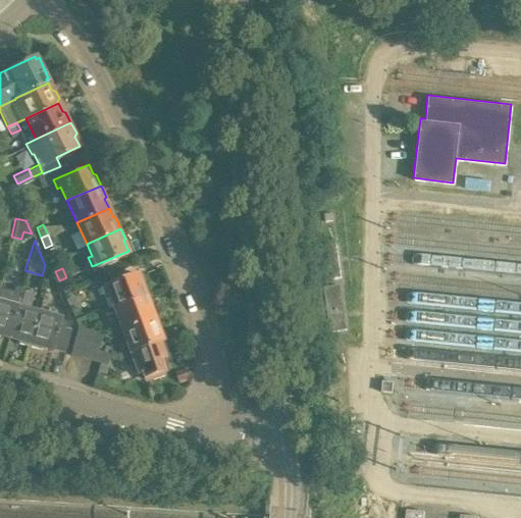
[(111,304),(147,291),(144,281),(140,280),(137,270),(100,285),(103,293),(107,292),(111,304)]
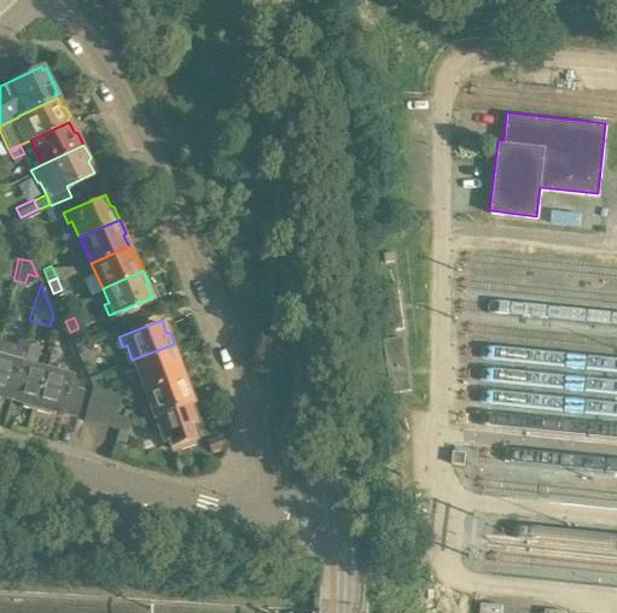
[(390,390),(409,387),(402,334),(383,337),(390,390)]
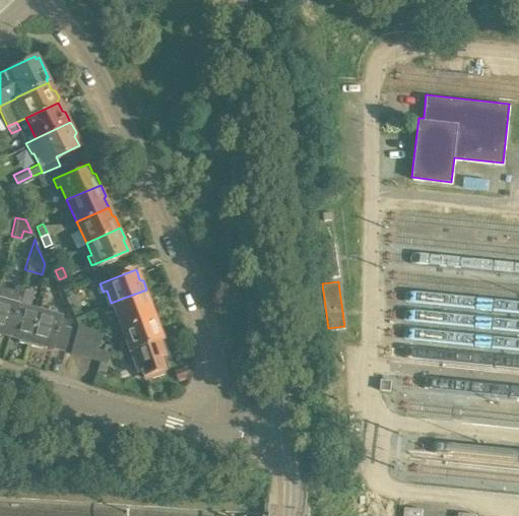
[(0,331),(7,334),(21,286),(13,283),(12,287),(0,283),(0,331)]
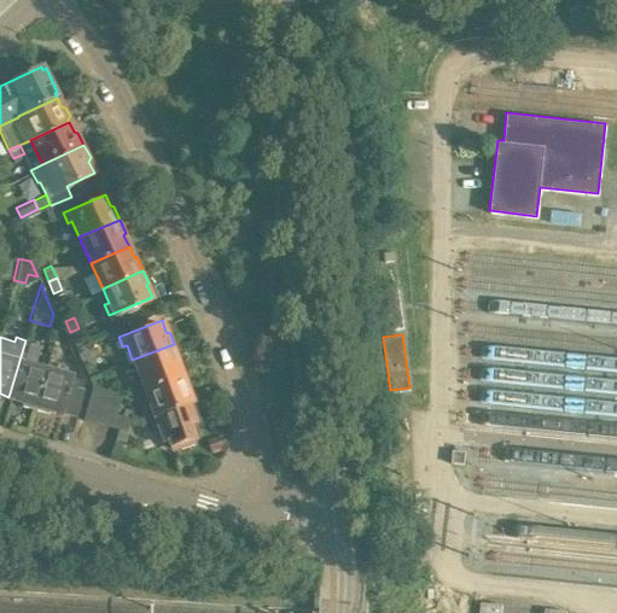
[(40,344),(25,340),(9,397),(21,401),(22,403),(33,407),(45,366),(34,362),(40,344)]
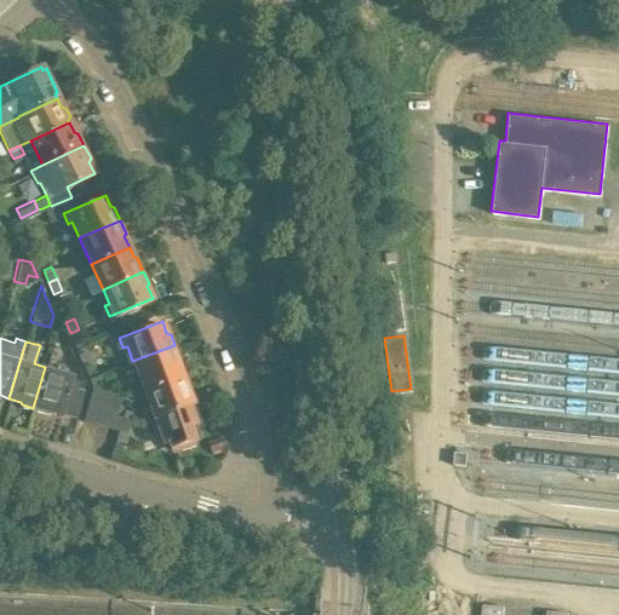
[(181,361),(175,345),(132,361),(143,389),(182,374),(178,365),(181,361)]
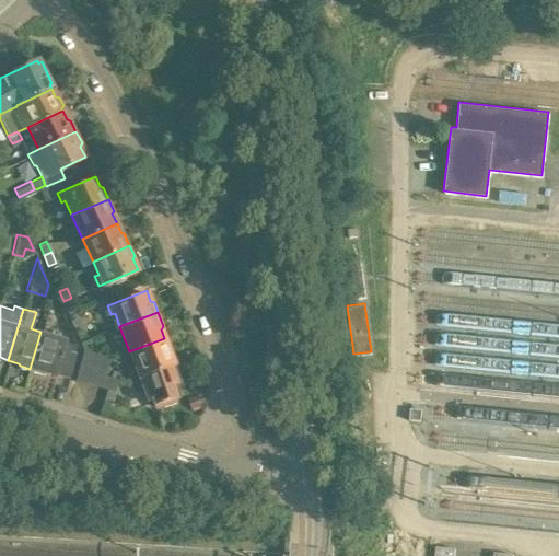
[(83,326),(79,316),(71,319),(76,329),(83,326)]
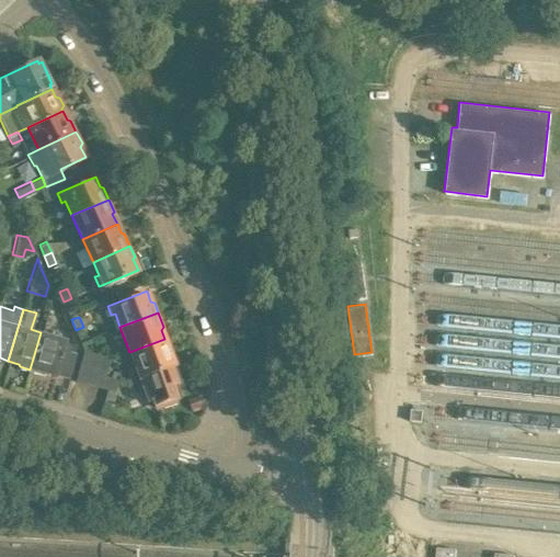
[(41,332),(30,370),(43,373),(45,372),(56,375),(66,339),(41,332)]
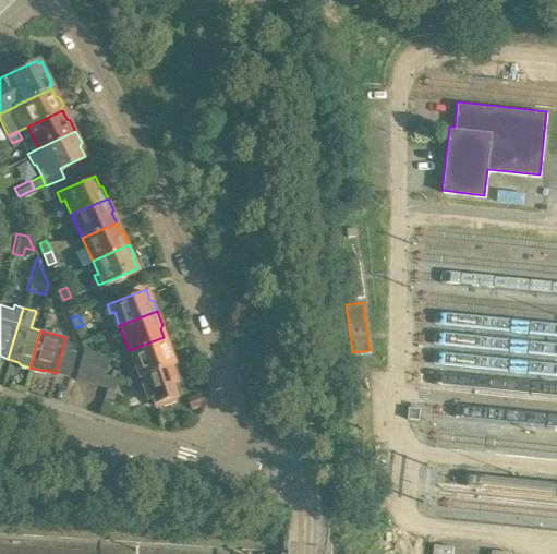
[(65,337),(56,373),(57,371),(69,374),(76,350),(73,349),(75,342),(65,339),(65,337)]
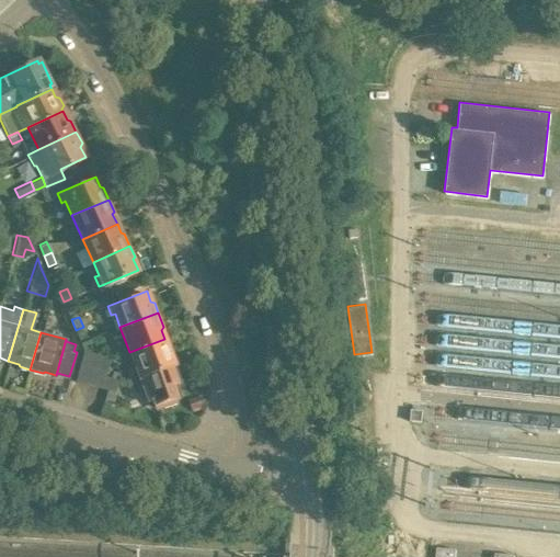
[(164,339),(129,352),(138,376),(171,365),(171,364),(173,363),(164,339)]
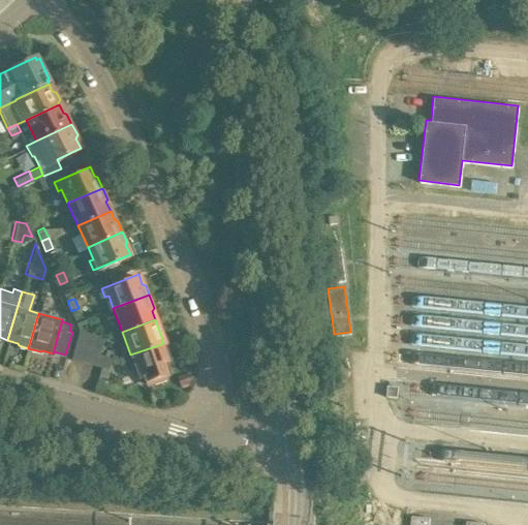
[(79,328),(76,334),(89,337),(90,332),(79,328)]
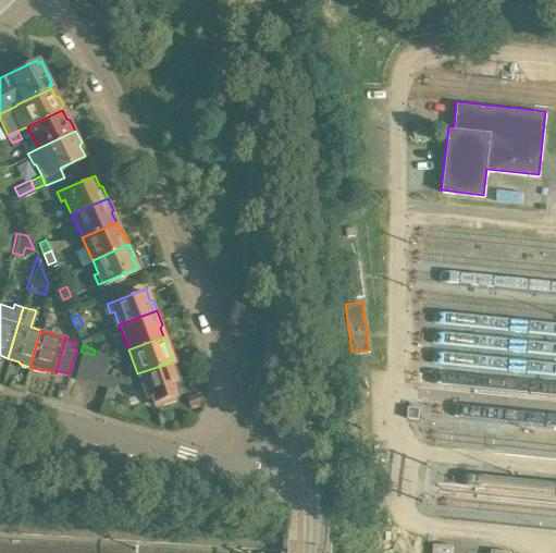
[(109,354),(95,349),(94,355),(107,359),(109,354)]
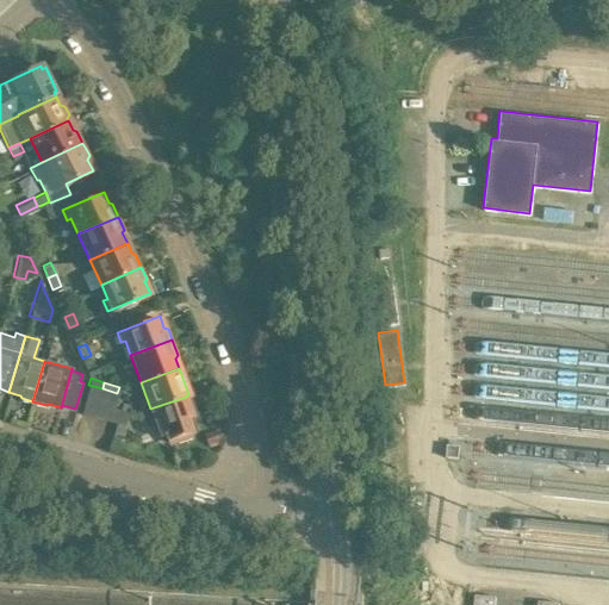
[(103,388),(88,385),(81,411),(94,415),(103,388)]
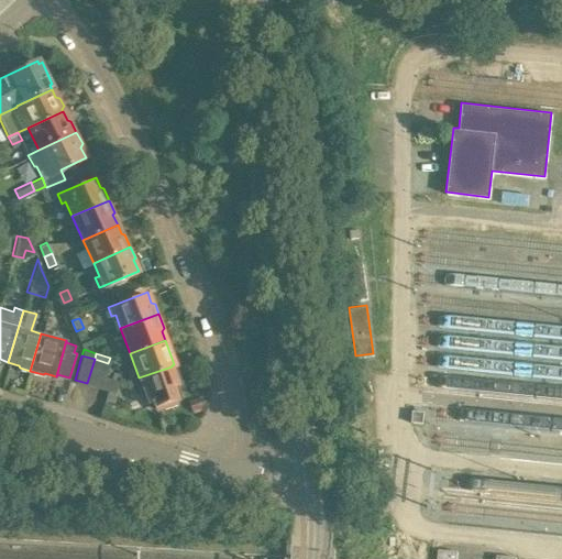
[(108,363),(95,359),(87,383),(100,387),(105,375),(108,363)]
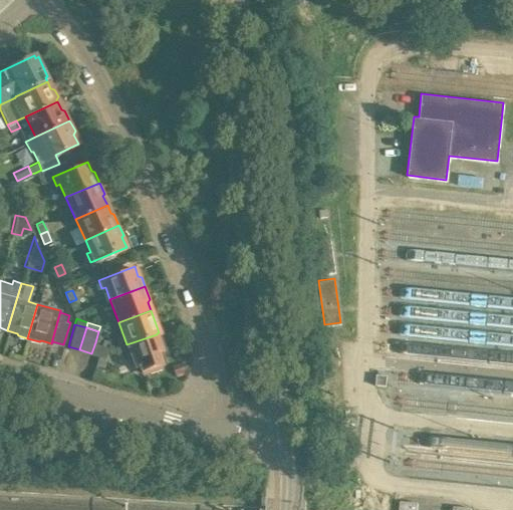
[(162,348),(157,334),(126,344),(127,344),(122,346),(129,361),(132,360),(135,366),(138,365),(140,369),(148,367),(149,370),(161,366),(160,363),(163,362),(159,350),(162,348)]
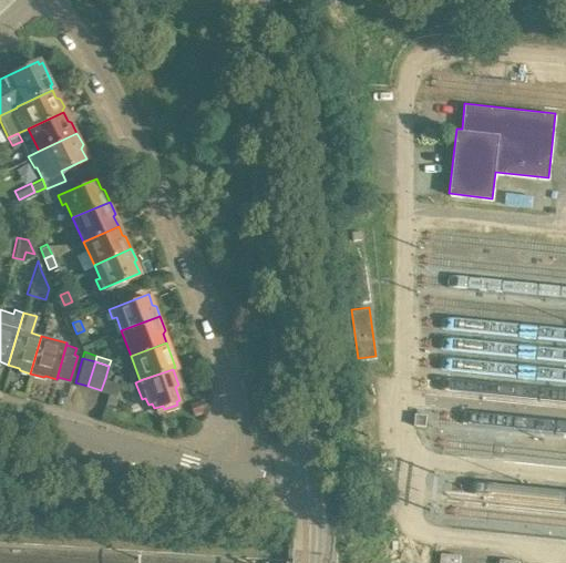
[(109,392),(113,380),(105,378),(101,390),(109,392)]
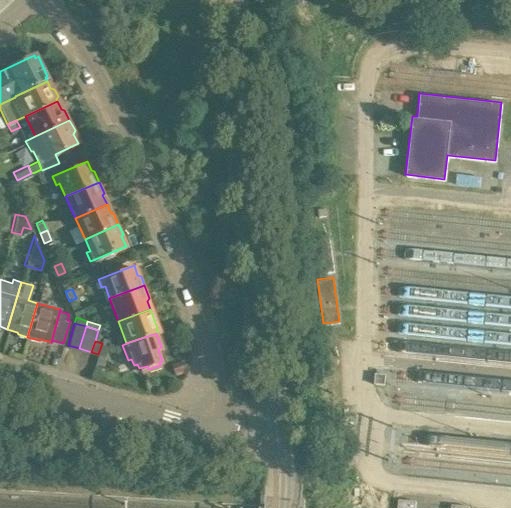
[(104,355),(107,344),(102,343),(98,354),(104,355)]
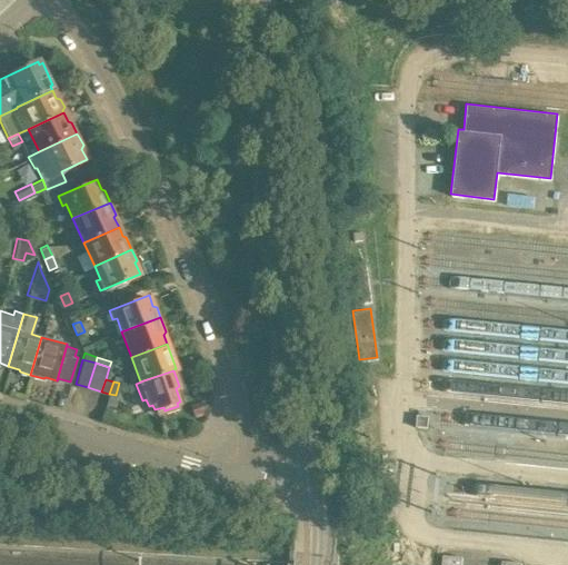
[(193,413),(207,409),(203,399),(190,403),(193,413)]
